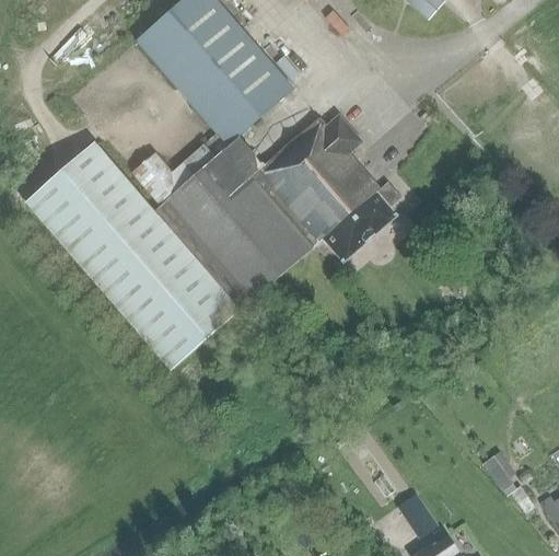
[(181,0),(137,39),(217,131),(228,145),(294,88),(218,0),(181,0)]
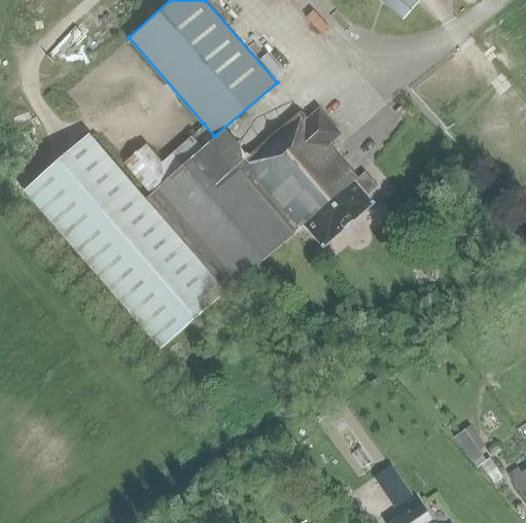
[(384,0),(404,18),(417,0),(384,0)]
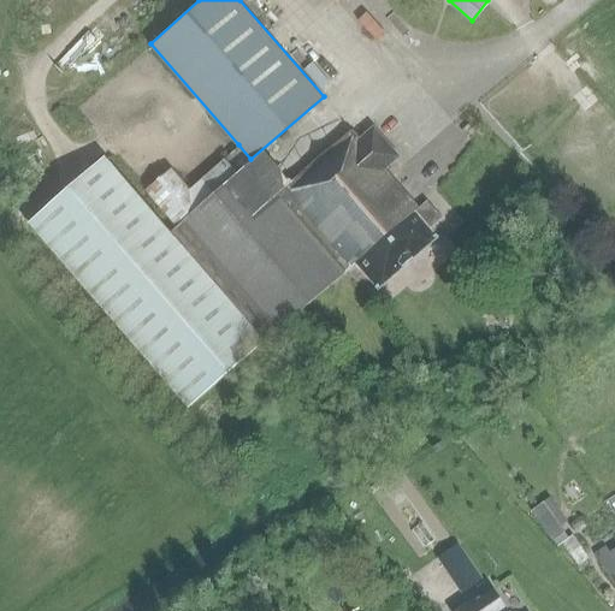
[(355,260),(418,206),(384,166),(398,153),(373,124),(359,137),(352,128),(278,190),(250,159),(238,144),(189,187),(170,165),(145,187),(176,224),(169,230),(264,339),(352,264),(355,260)]
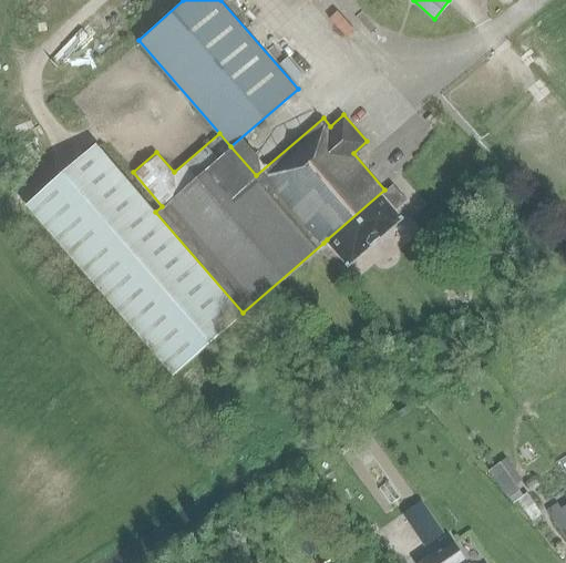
[(243,313),(155,212),(94,142),(28,201),(175,370),(243,313)]
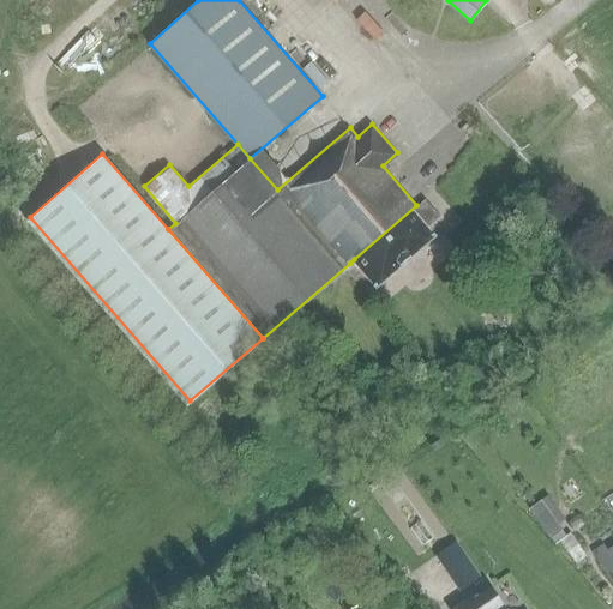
[(416,205),(354,259),(376,284),(397,266),(415,251),(414,251),(434,234),(426,224),(439,213),(425,198),(418,204),(416,205)]
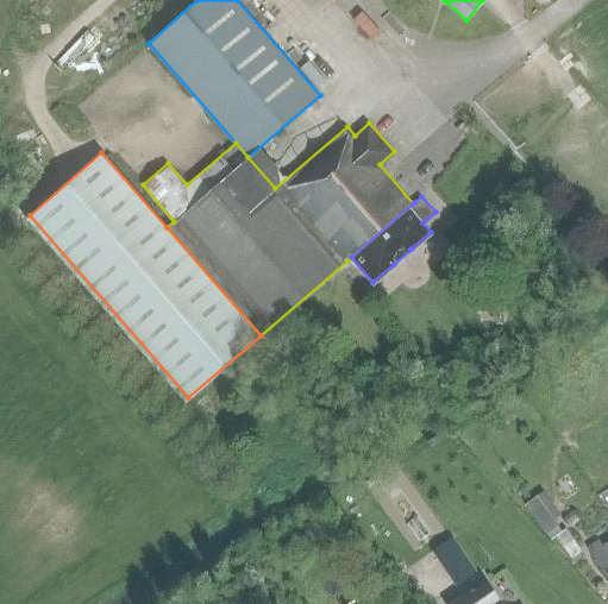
[(503,321),(508,315),(508,306),(502,300),(496,300),(491,304),(491,314),(496,321),(503,321)]
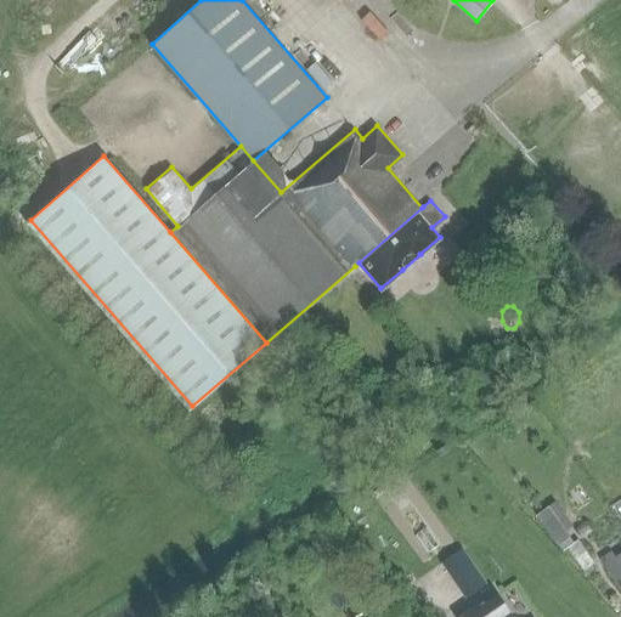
[(548,503),(536,511),(557,543),(570,533),(548,503)]
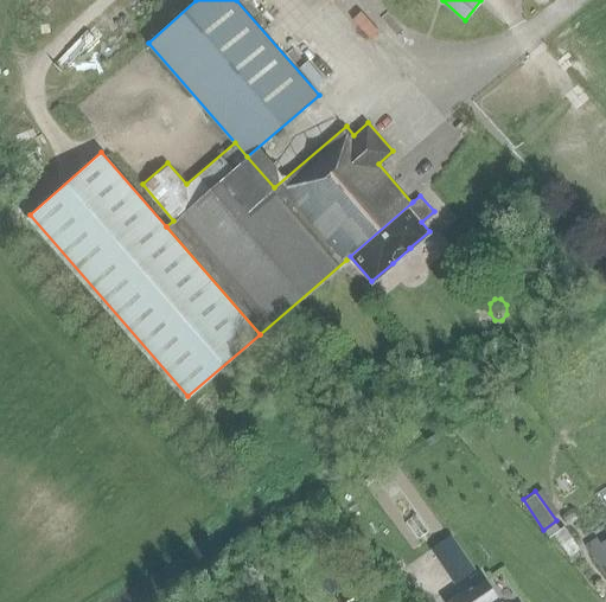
[(580,548),(563,523),(553,531),(569,555),(580,548)]
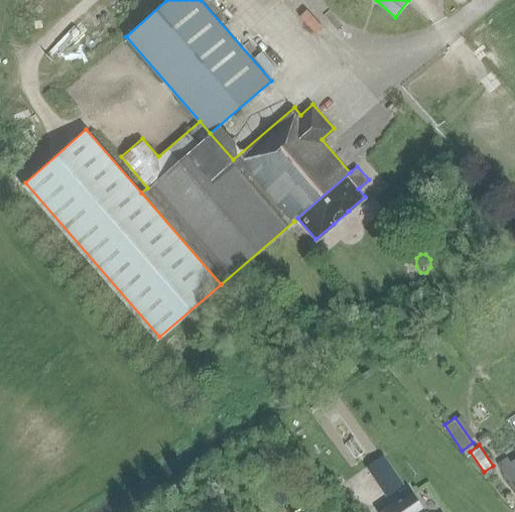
[(391,494),(407,481),(385,453),(369,466),(391,494)]
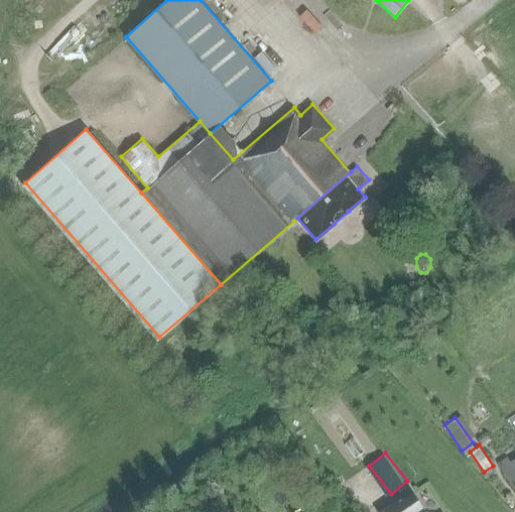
[(514,457),(511,461),(507,456),(498,462),(514,486),(514,457)]
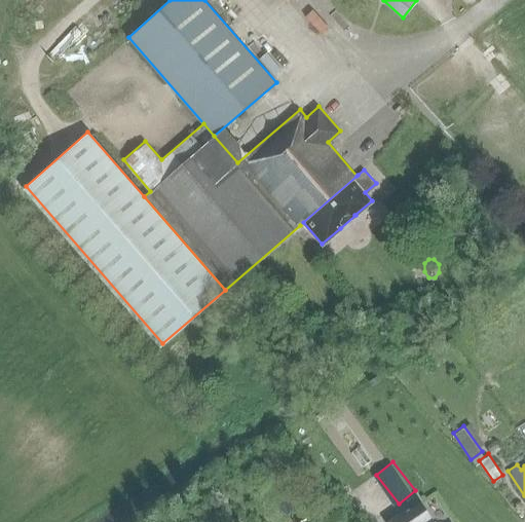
[(386,521),(429,521),(434,520),(418,497),(385,520),(386,521)]
